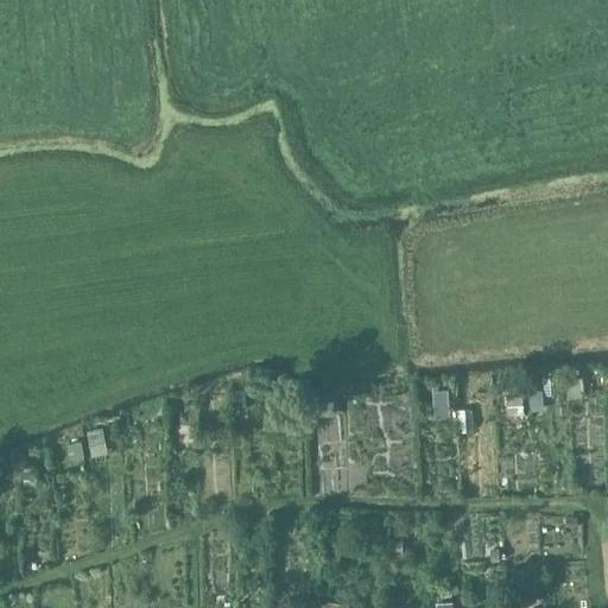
[(582,379),(567,380),(568,400),(583,399),(582,379)]
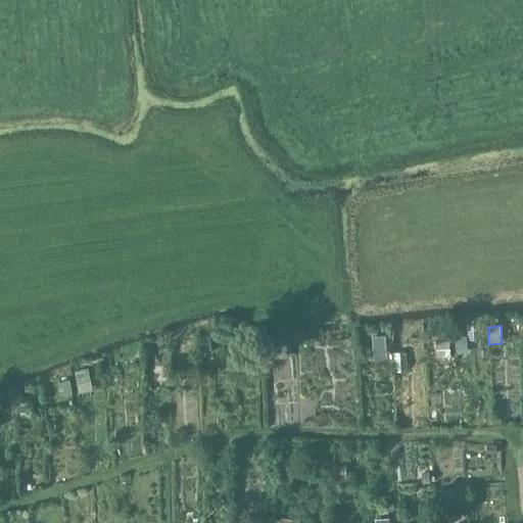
[(210,337),(202,337),(202,349),(210,348),(210,337)]
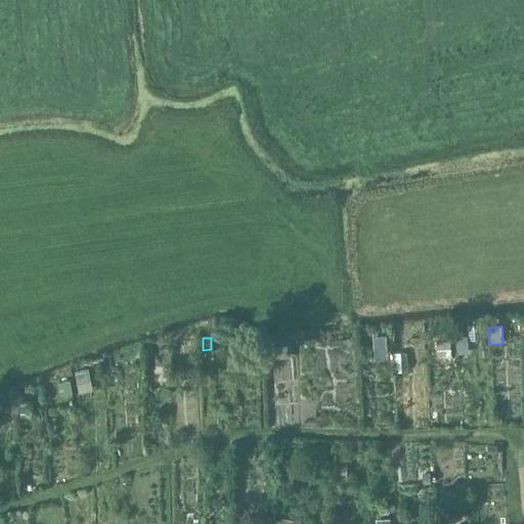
[(385,338),(372,339),(374,360),(386,359),(385,338)]
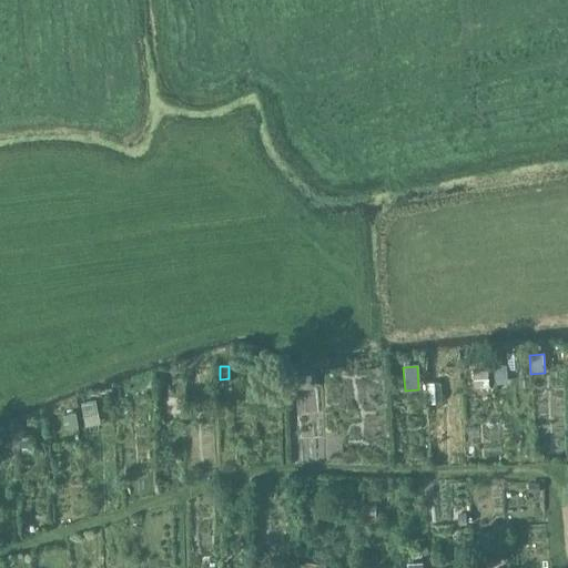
[(488,372),(474,373),(474,388),(489,387),(488,372)]
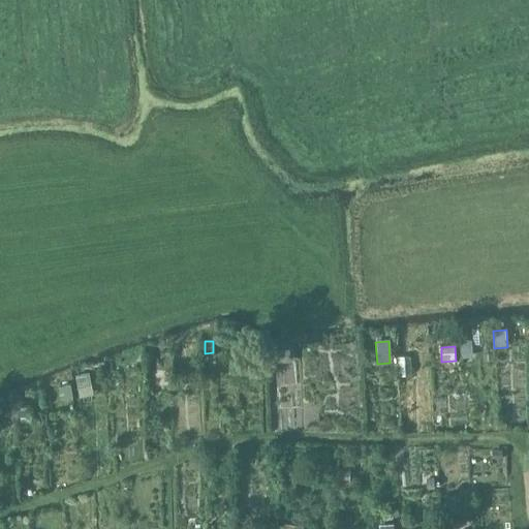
[(472,346),(461,347),(462,359),(473,358),(472,346)]
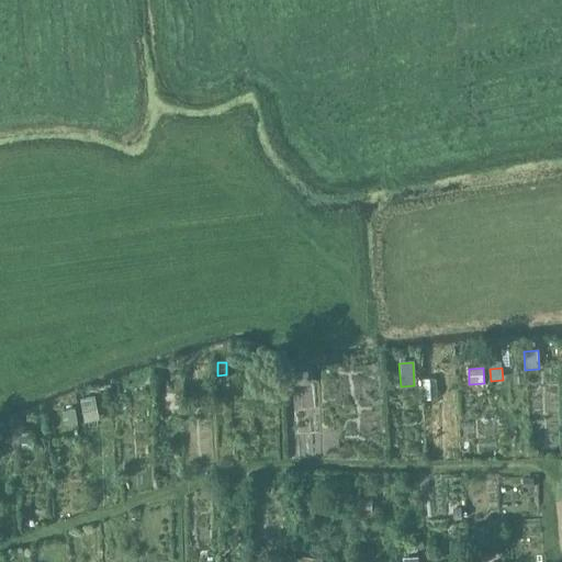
[(179,397),(166,397),(166,406),(179,406),(179,397)]
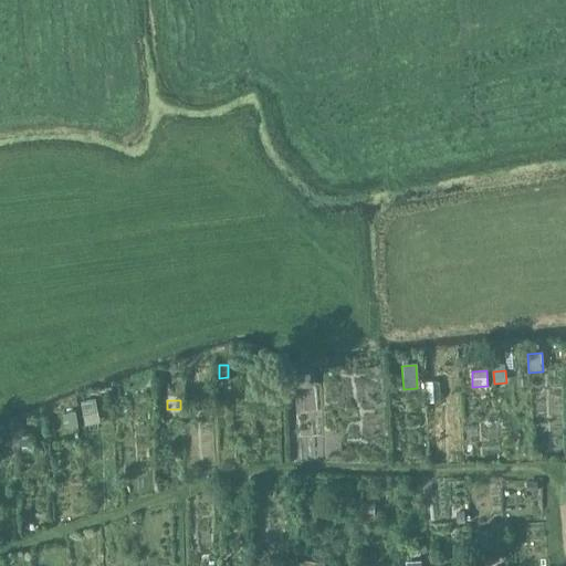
[(192,404),(188,409),(188,417),(208,416),(207,408),(201,404),(192,404)]
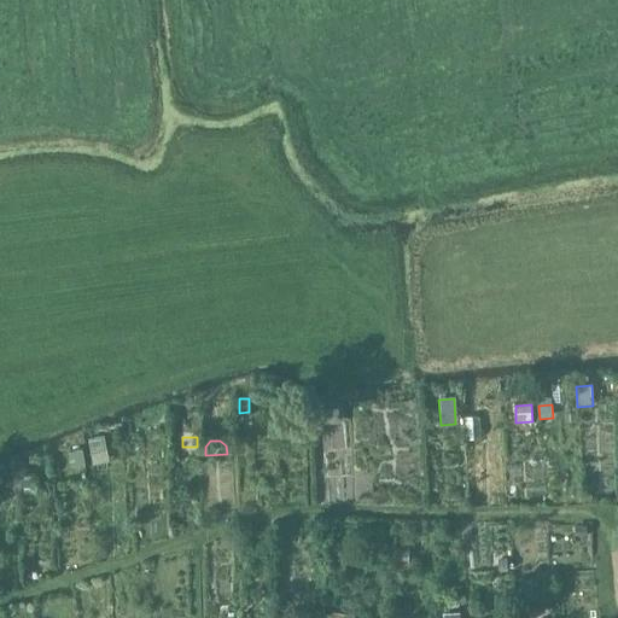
[(25,482),(25,496),(36,496),(36,482),(25,482)]
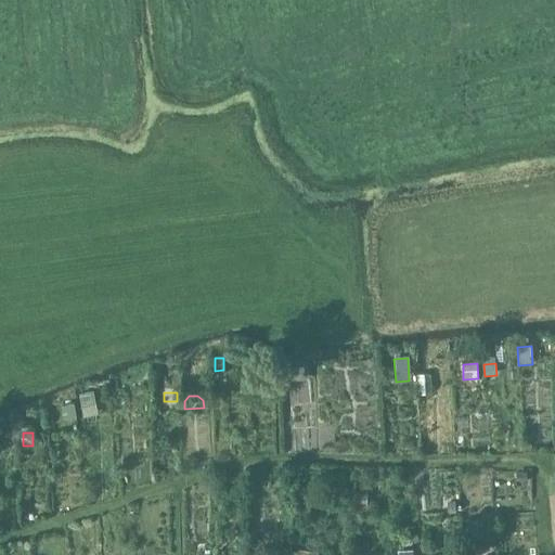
[(526,472),(516,473),(516,481),(527,480),(526,472)]
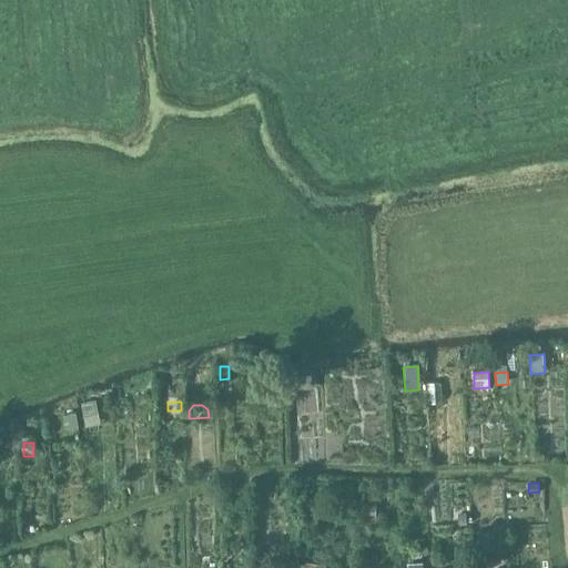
[(375,506),(361,506),(362,516),(375,516),(375,506)]
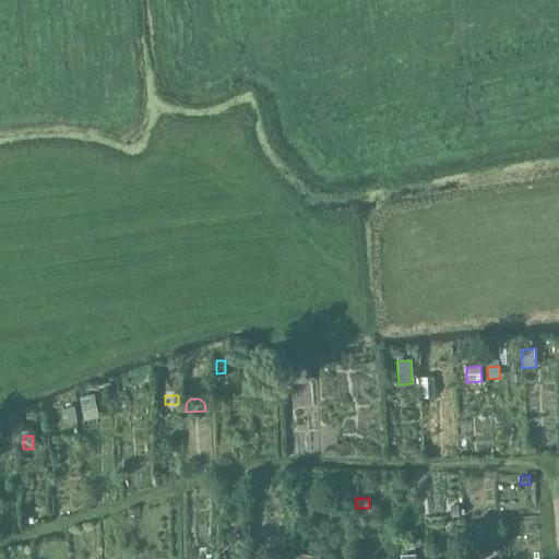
[(459,504),(451,506),(452,516),(460,515),(459,504)]
